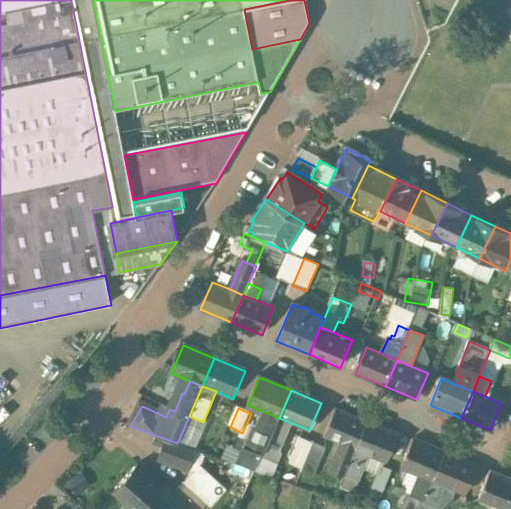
[(369,423),(337,409),(325,437),(341,444),(357,450),(369,423)]
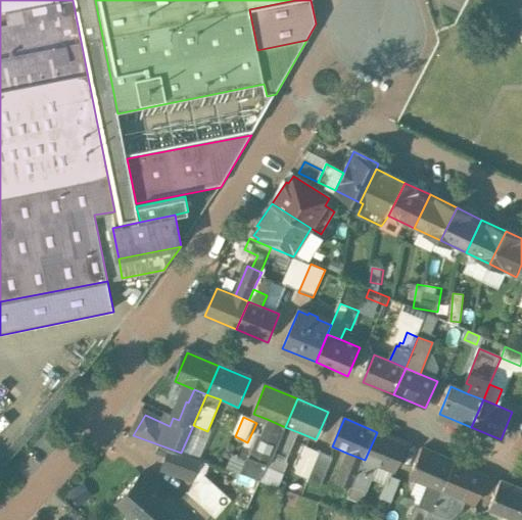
[(285,427),(267,419),(262,432),(266,434),(265,436),(279,441),(285,427)]
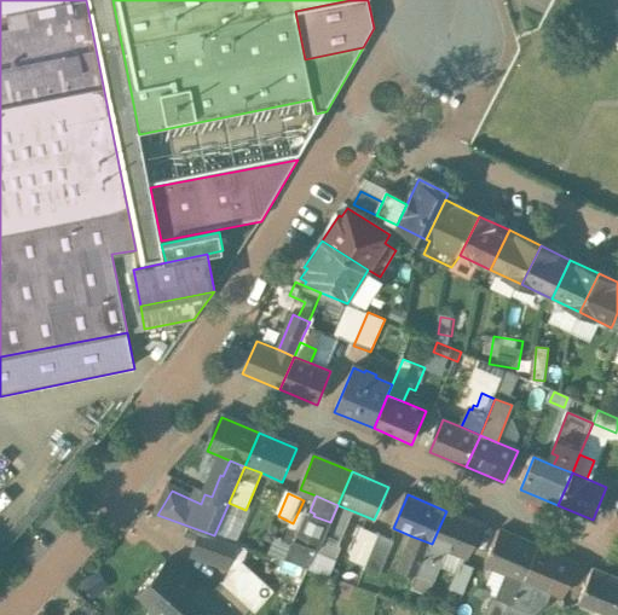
[(353,511),(338,505),(330,522),(346,529),(353,511)]
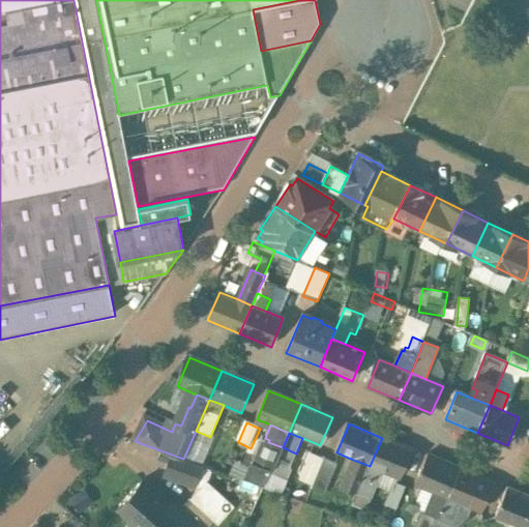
[(210,445),(193,438),(183,459),(201,466),(210,445)]
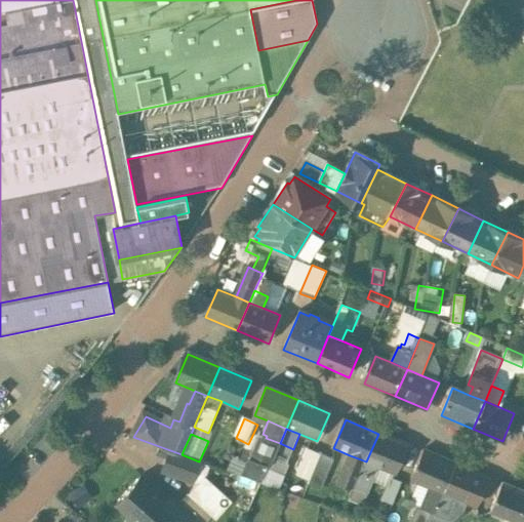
[(260,434),(242,476),(263,484),(280,443),(266,438),(267,436),(263,434),(260,434)]
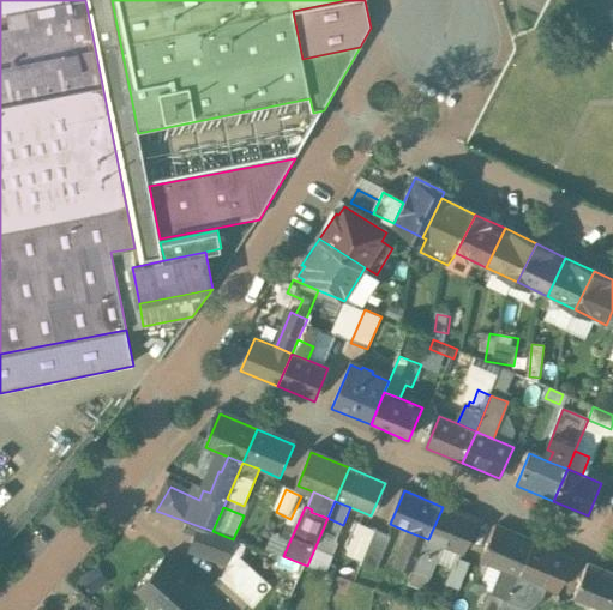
[(480,523),(443,507),(428,539),(438,544),(464,555),(480,523)]
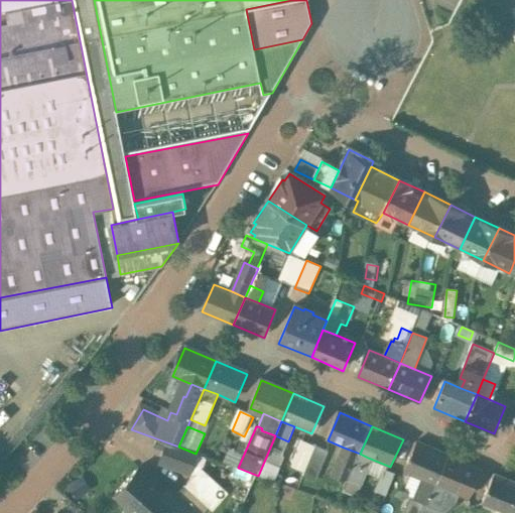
[(275,435),(258,476),(265,478),(272,464),(281,467),(284,459),(281,457),(288,441),(275,435)]
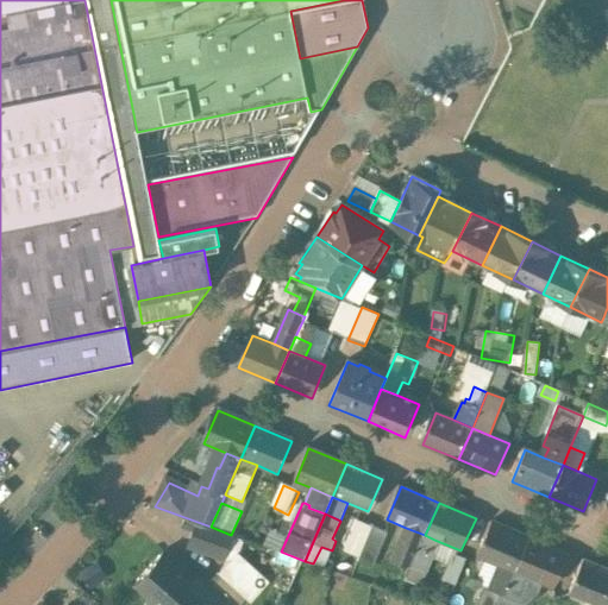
[(198,523),(187,520),(183,529),(194,533),(198,523)]
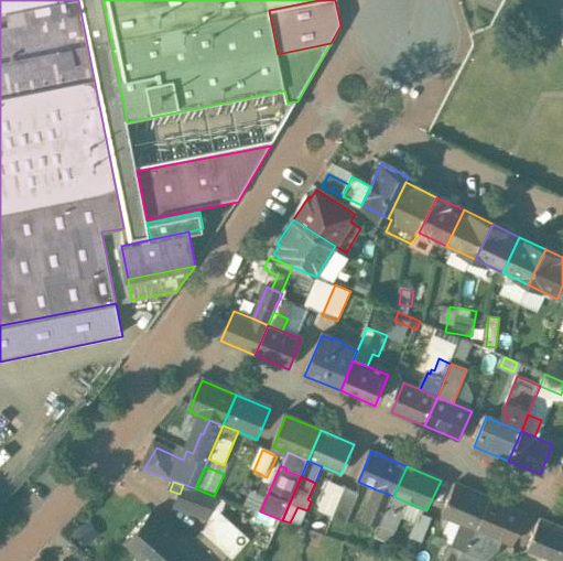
[(332,484),(320,509),(334,516),(346,489),(332,484)]
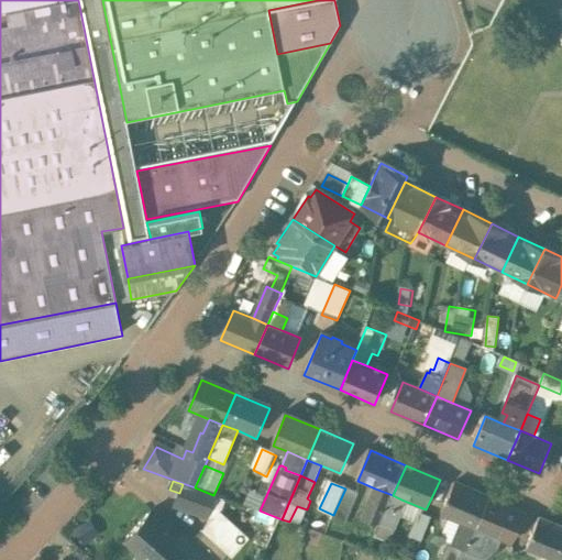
[(216,496),(183,484),(179,493),(174,508),(207,520),(216,496)]
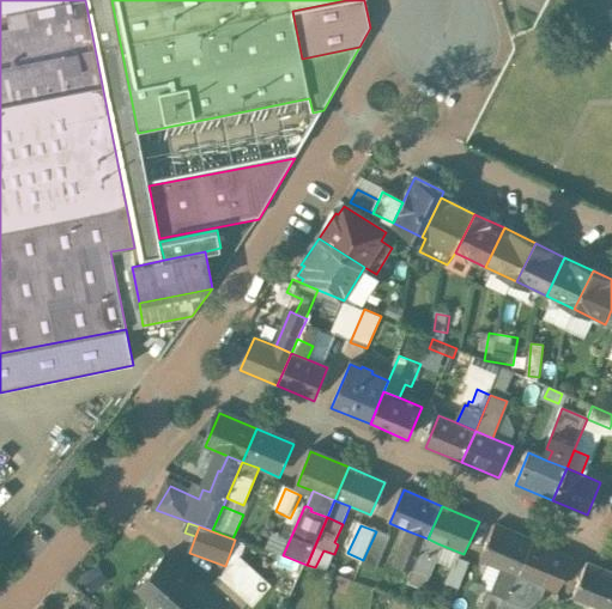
[(533,543),(496,529),(483,561),(502,570),(519,577),(533,543)]
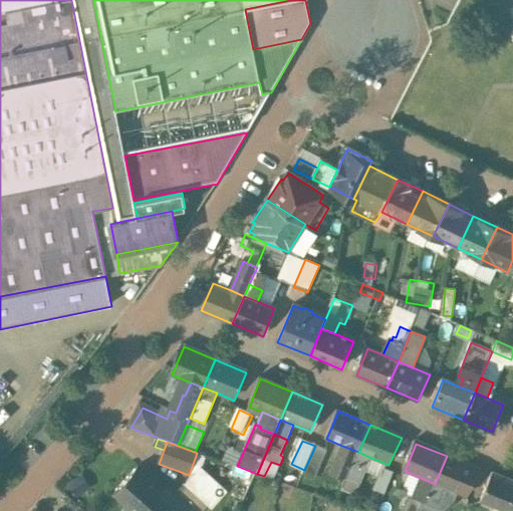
[(327,452),(315,446),(304,470),(302,476),(315,481),(327,452)]
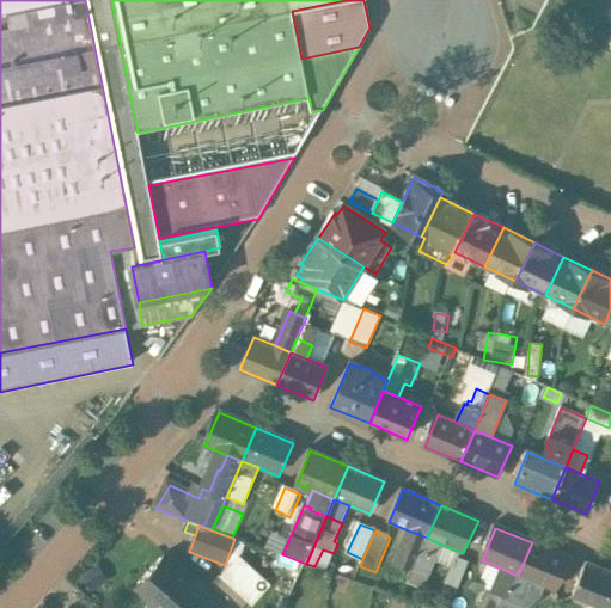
[(408,530),(393,564),(411,572),(413,571),(427,538),(408,530)]
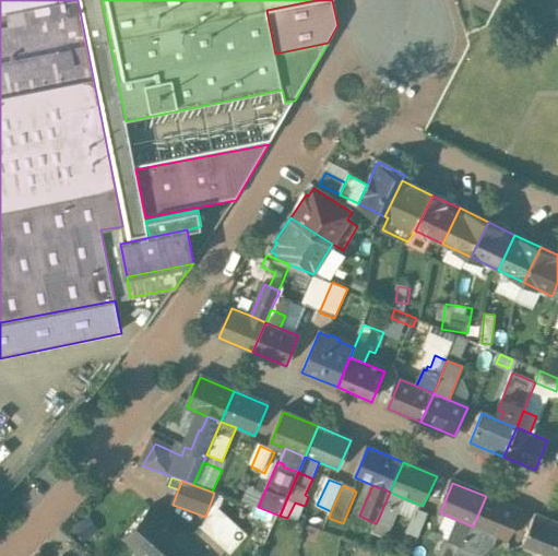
[(399,496),(390,492),(377,522),(390,528),(398,511),(393,510),(399,496)]
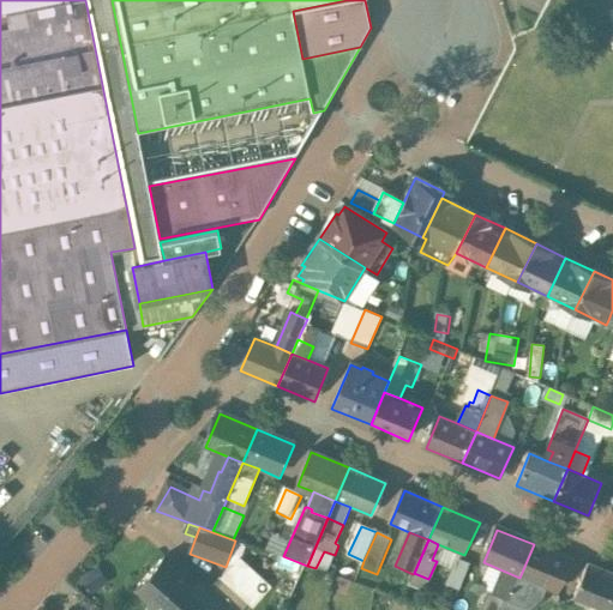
[(572,561),(534,544),(520,578),(535,584),(557,593),(572,561)]
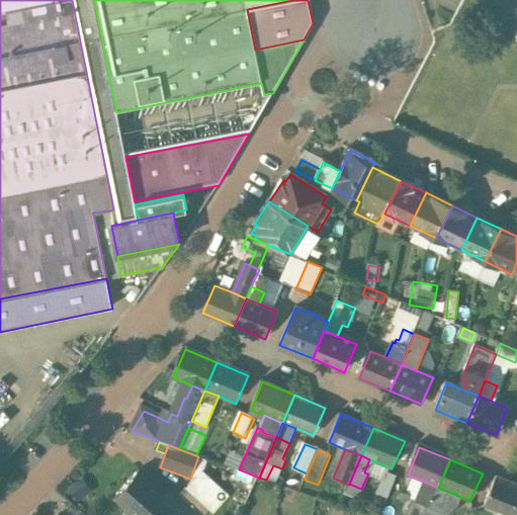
[(149,514),(166,496),(140,471),(114,499),(133,514),(149,514)]
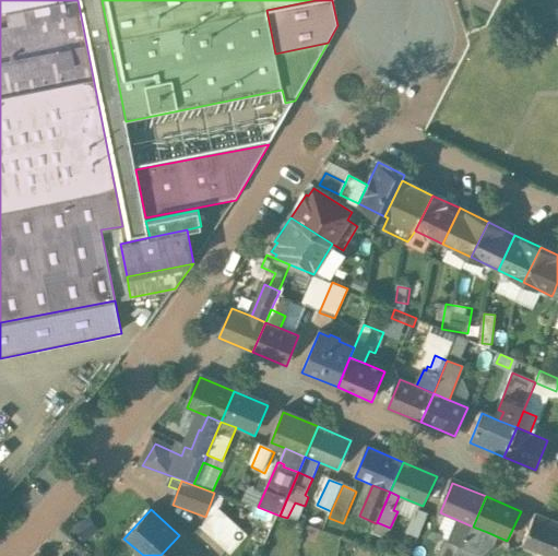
[(248,536),(218,509),(202,528),(227,552),(232,555),(248,536)]
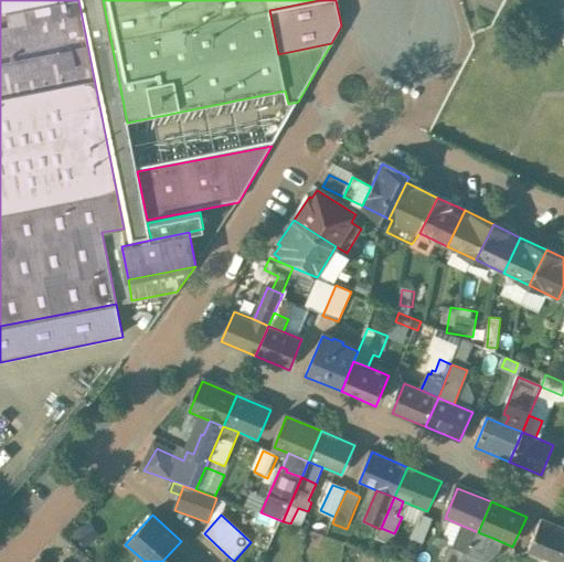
[(433,522),(422,517),(411,541),(422,547),(433,522)]
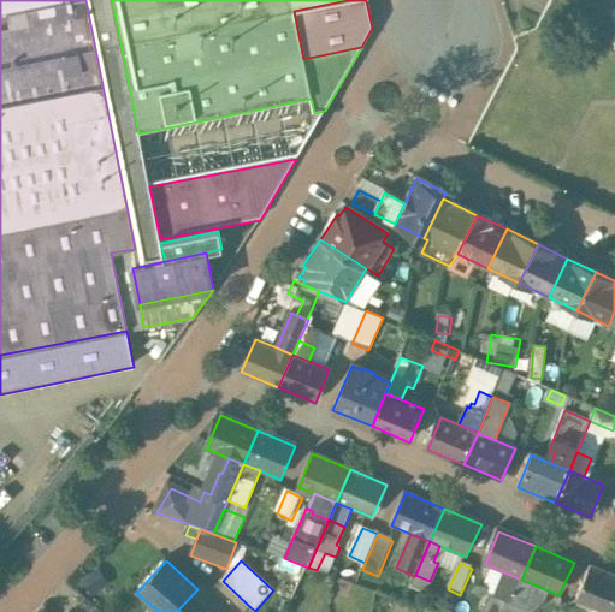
[(614,580),(591,570),(577,602),(597,611),(614,611),(614,580)]
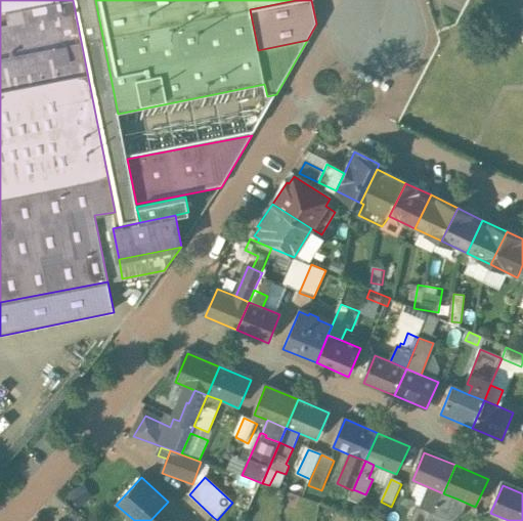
[(443,493),(429,487),(420,511),(424,512),(433,516),(436,510),(443,493)]
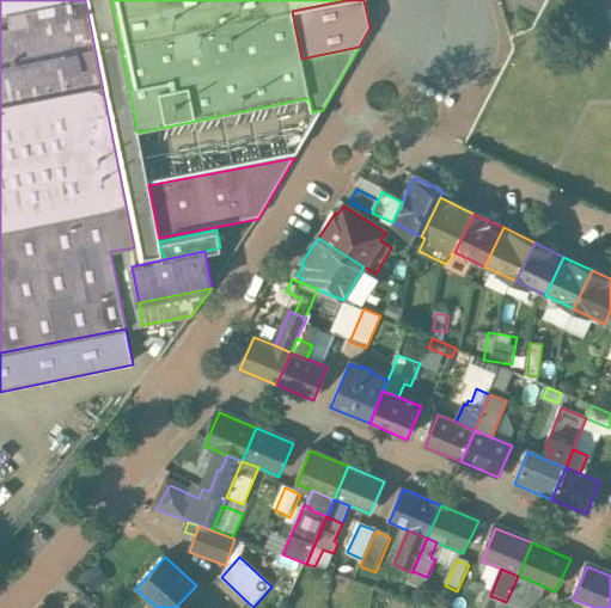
[(533,582),(518,576),(509,595),(525,601),(533,582)]
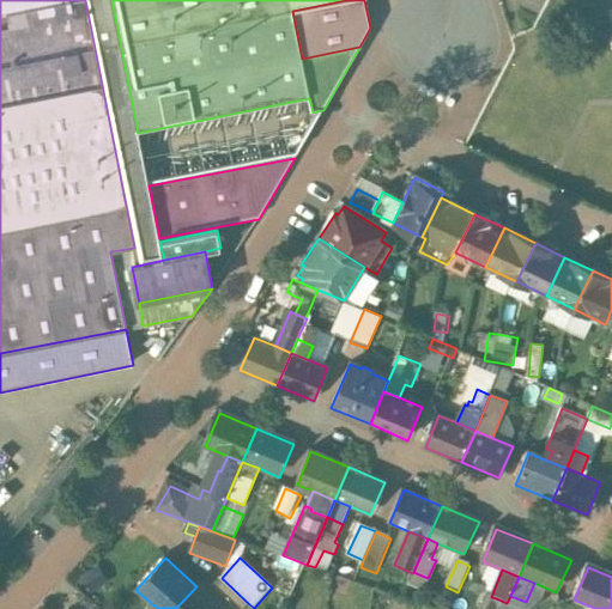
[(246,608),(249,604),(222,578),(210,591),(225,606),(224,607),(226,608),(246,608)]
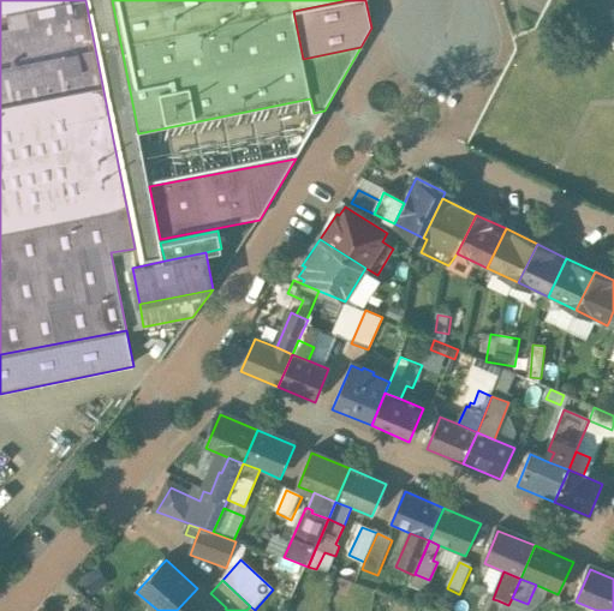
[(197,588),(177,610),(224,610),(225,609),(226,607),(210,593),(207,597),(197,588)]
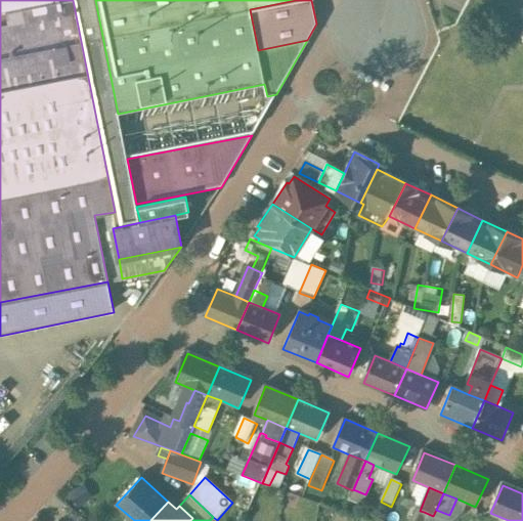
[(424,512),(420,520),(431,520),(433,516),(424,512)]
